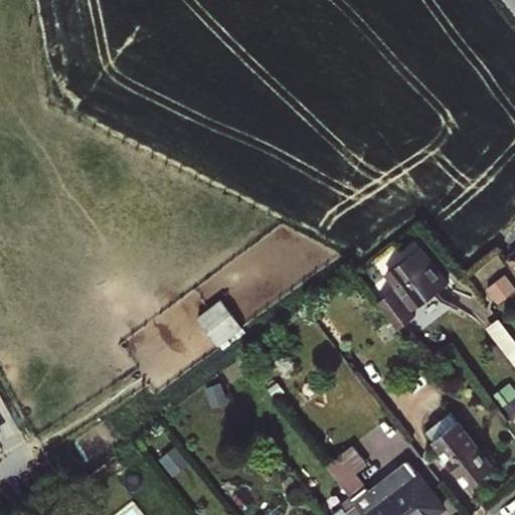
[(391,277),(417,310),(449,286),(421,252),(391,277)]
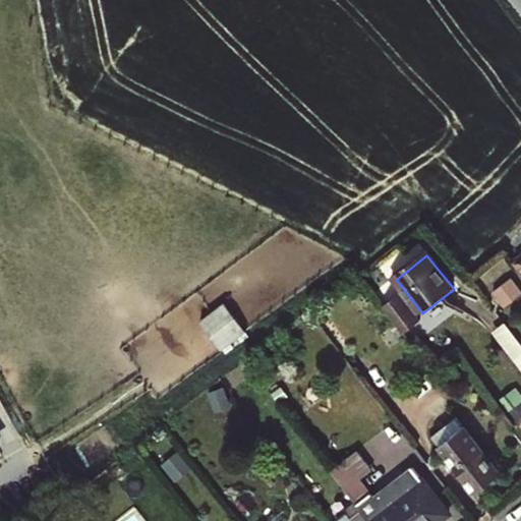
[(504,303),(520,290),(520,285),(512,273),(491,288),(504,303)]
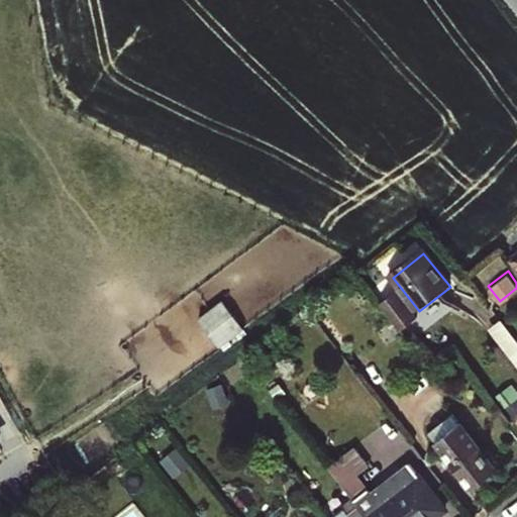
[(205,315),(230,345),(254,325),(229,295),(205,315)]
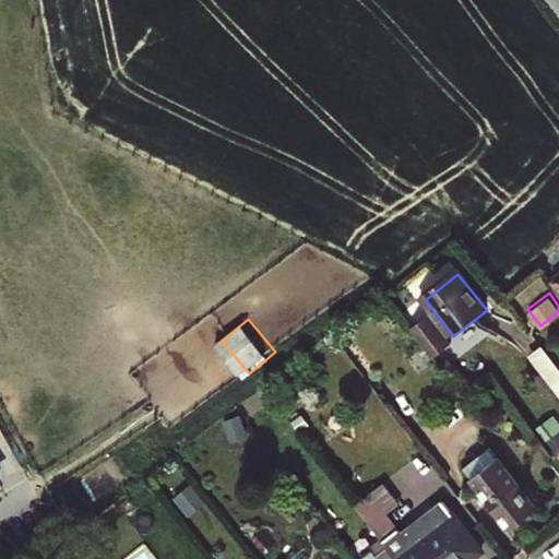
[(558,399),(558,365),(542,343),(524,356),(530,363),(558,399)]
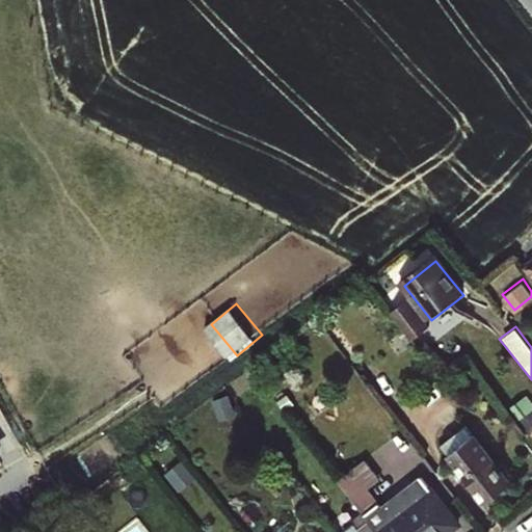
[(409,336),(389,350),(402,366),(421,351),(409,336)]
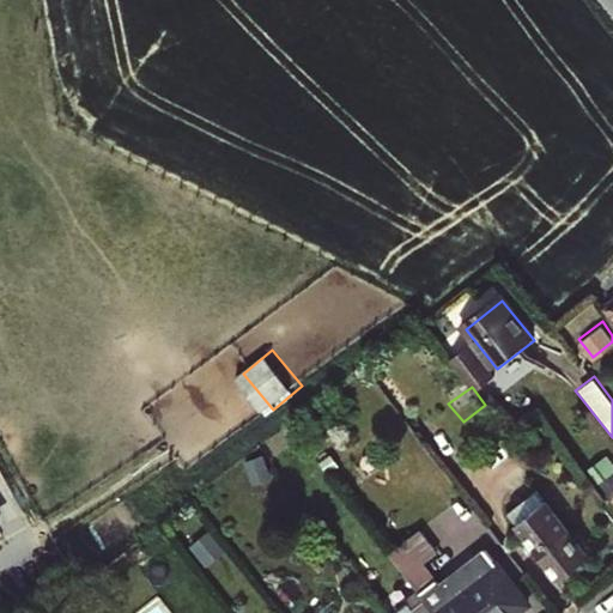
[(538,491),(510,513),(562,580),(590,557),(538,491)]
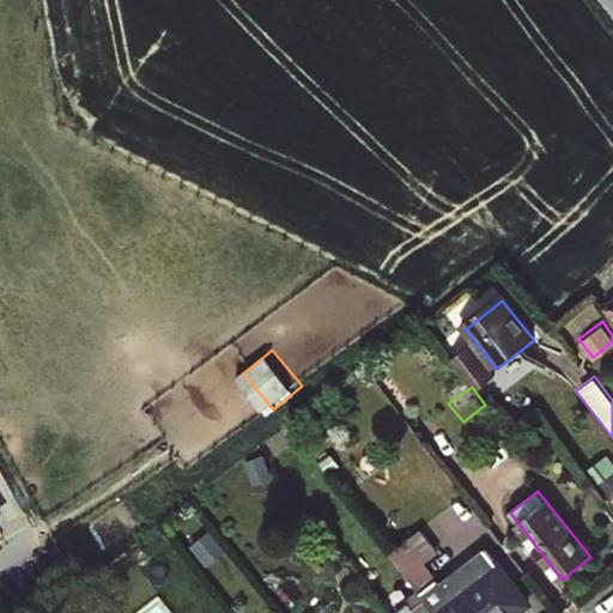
[(419,587),(438,612),(519,612),(530,604),(478,535),(451,556),(454,559),(419,587)]
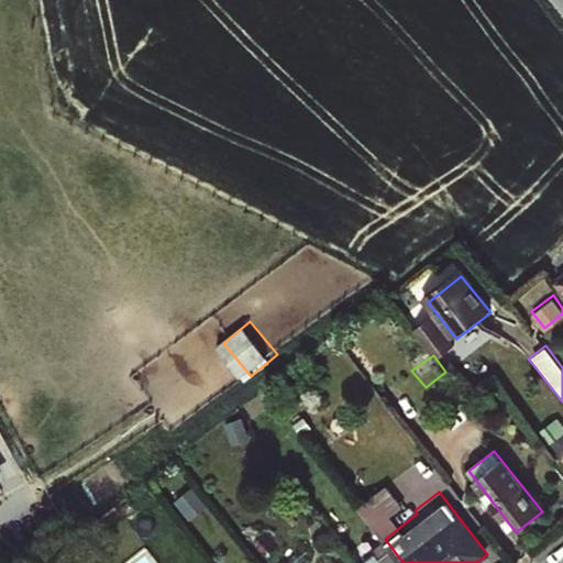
[(403,562),(385,539),(374,525),(352,541),(368,562),(403,562)]
